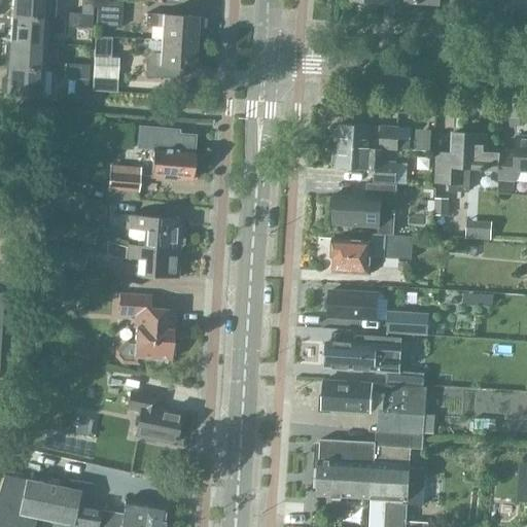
[(11,0),(11,14),(55,18),(55,0),(11,0)]
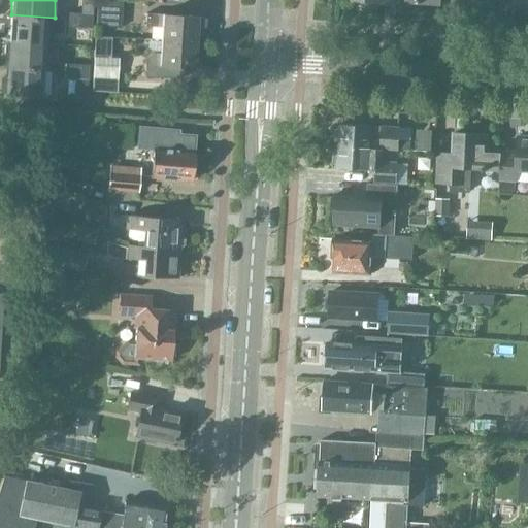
[(120,0),(98,0),(96,27),(121,28),(123,0),(120,0)]
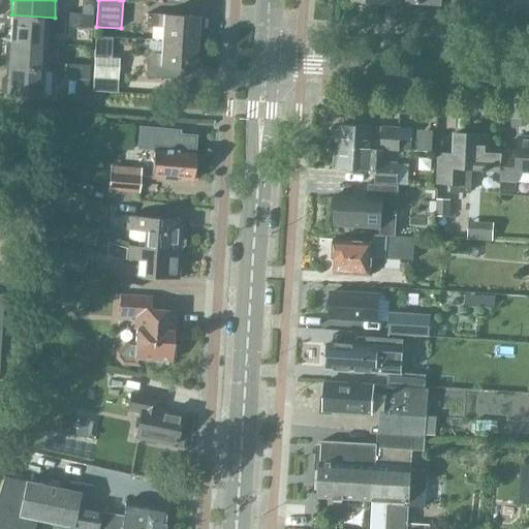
[(67,26),(80,27),(81,12),(68,12),(67,26)]
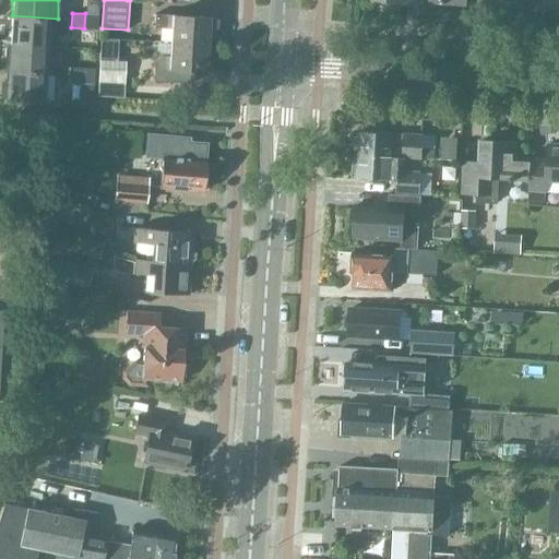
[(85,13),(84,28),(96,30),(97,14),(85,13)]
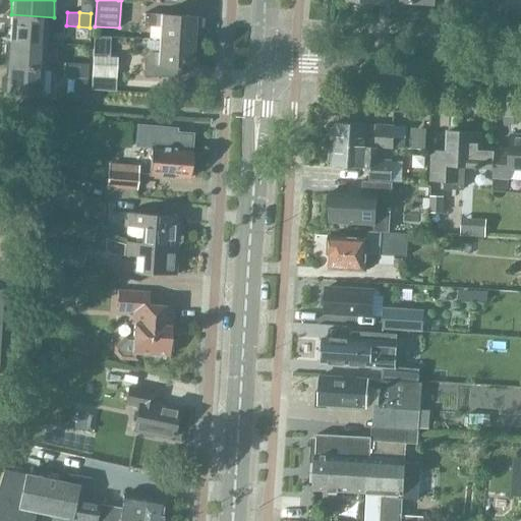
[(161,26),(160,40),(195,42),(195,34),(200,34),(201,16),(146,13),(145,25),(161,26)]
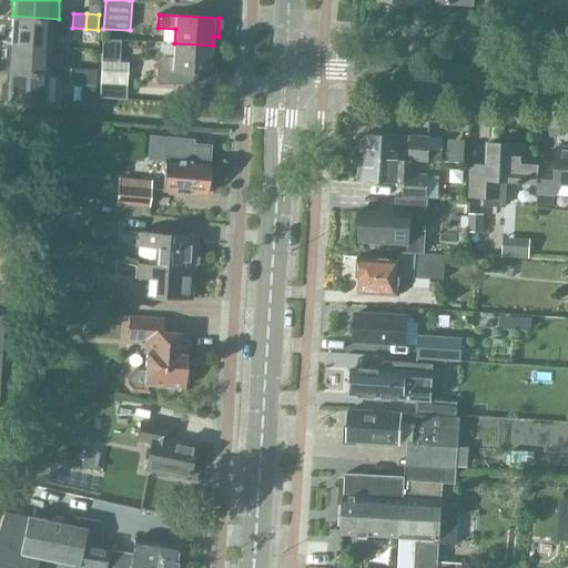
[(12,16),(10,43),(48,46),(57,47),(58,36),(69,36),(70,20),(59,19),(12,16)]
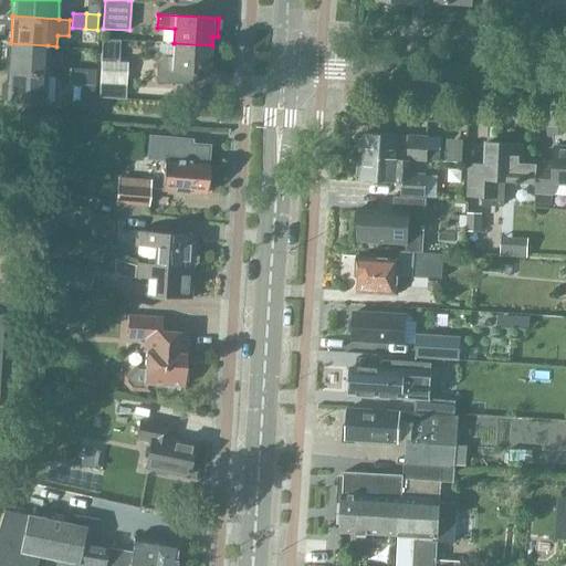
[(9,60),(9,71),(45,73),(48,45),(10,43),(10,44),(4,46),(4,56),(9,60)]
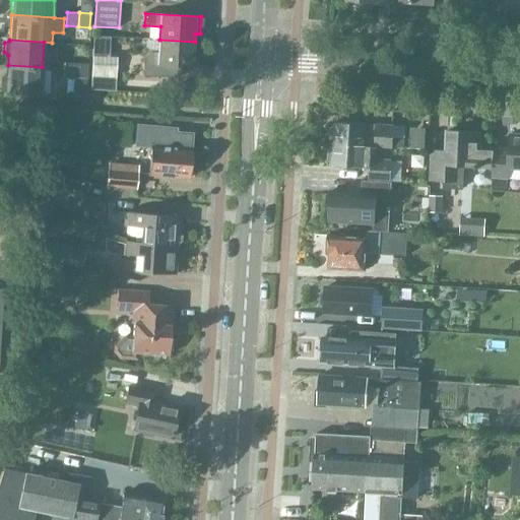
[(143,58),(142,76),(180,79),(183,66),(193,67),(198,67),(199,51),(194,51),(195,42),(159,40),(158,52),(153,52),(150,52),(143,58)]
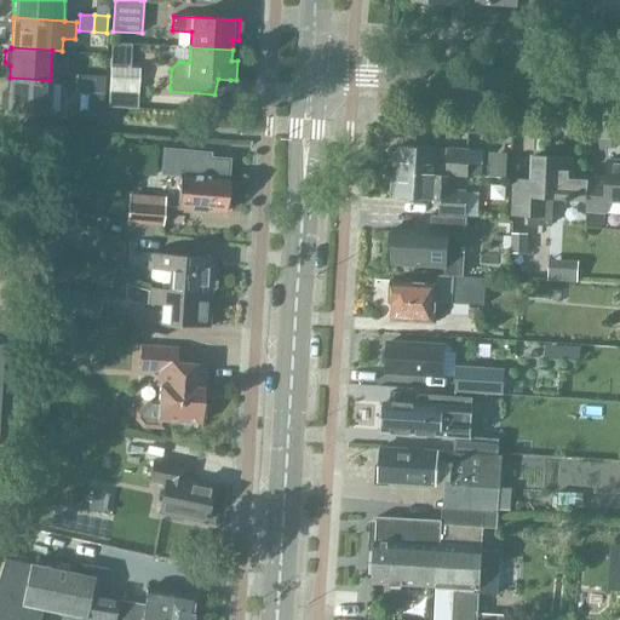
[(110,68),(109,85),(138,86),(139,70),(110,68)]
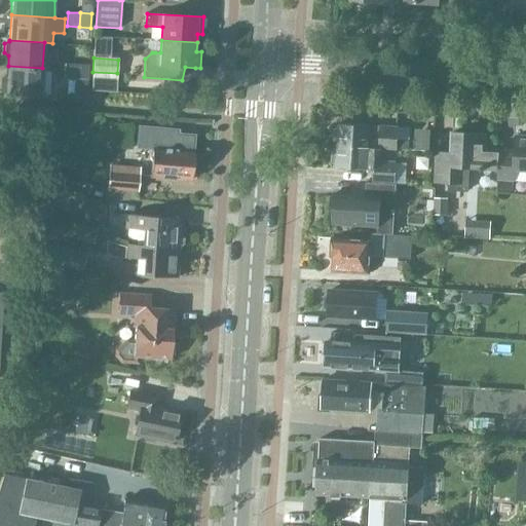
[(64,77),(76,77),(76,64),(65,64),(64,77)]
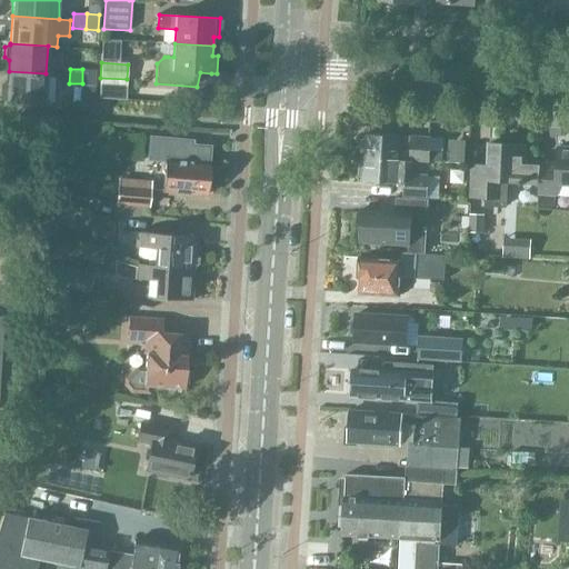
[(82,69),(82,83),(95,85),(96,70),(82,69)]
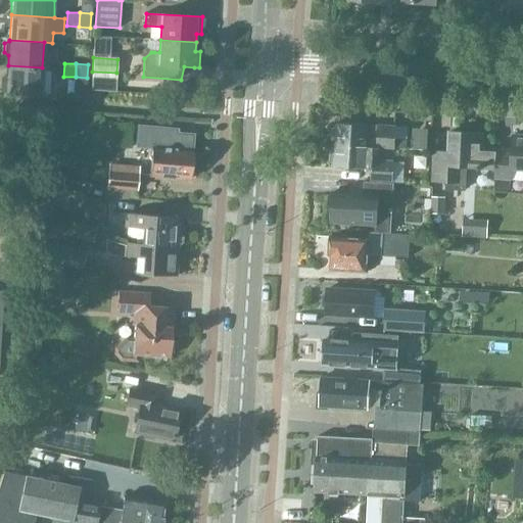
[(42,67),(8,65),(7,74),(5,74),(1,77),(0,87),(0,91),(41,94),(42,67)]
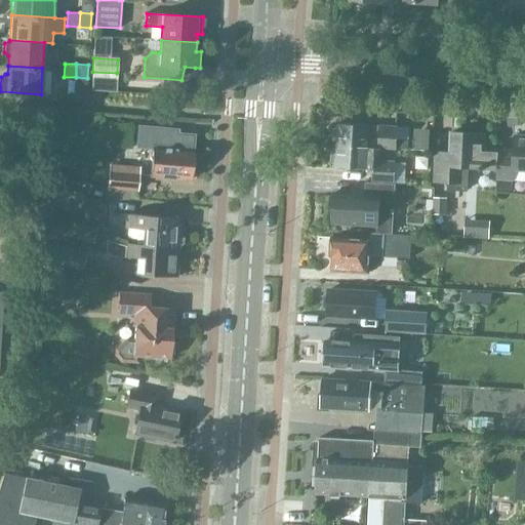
[(337,142),(337,146),(380,148),(408,150),(409,140),(397,139),(398,126),(338,123),(338,127),(334,129),(333,139),(337,142)]
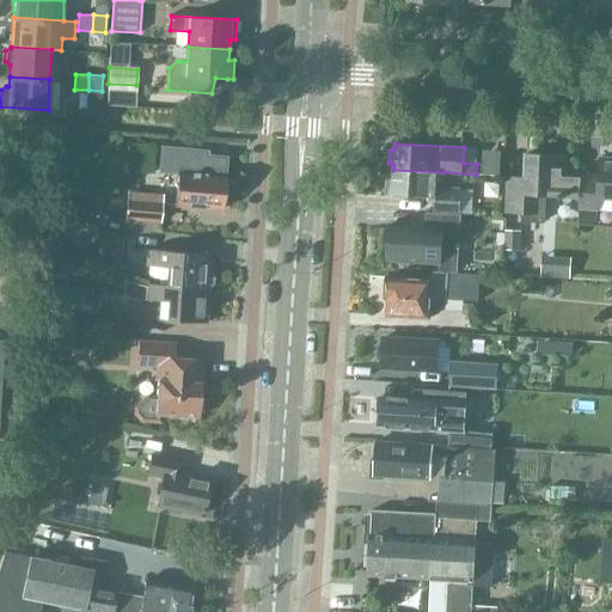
[(175,206),(221,210),(226,158),(199,155),(200,151),(161,147),(159,172),(178,173),(175,206)]
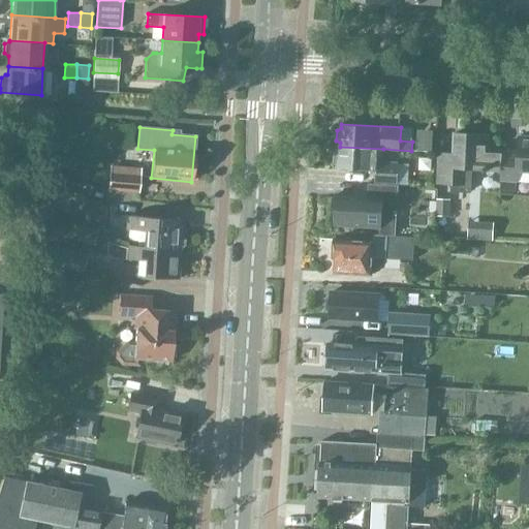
[(467,168),(497,170),(499,152),(488,151),(489,135),(452,132),(449,155),(436,153),(434,183),(448,184),(448,191),(466,192),(467,168)]
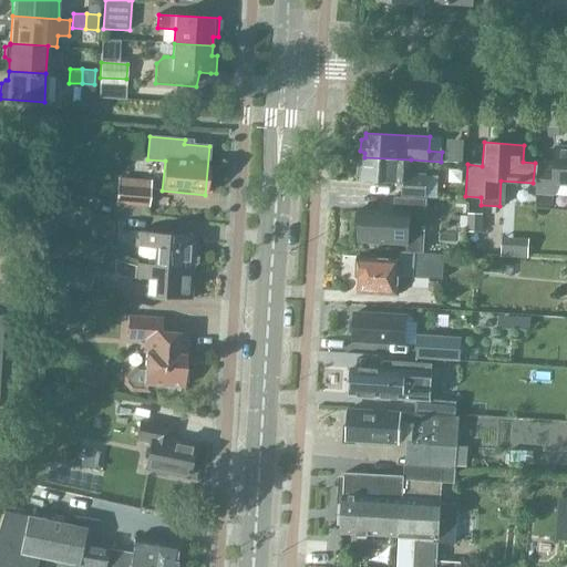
[(537,193),(537,204),(554,205),(554,194),(555,182),(566,183),(566,146),(557,146),(556,164),(538,163),(537,193)]
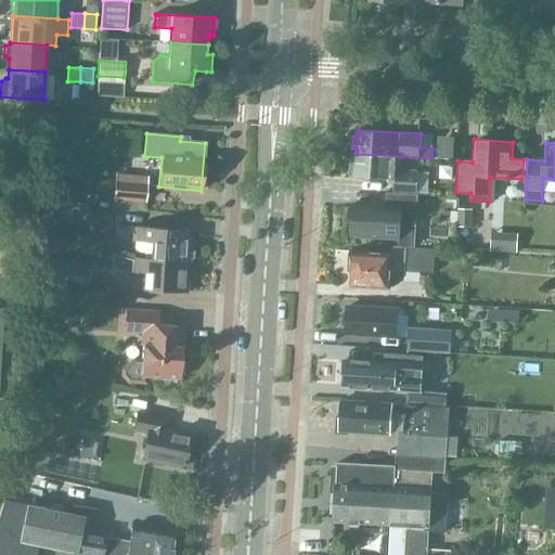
[(402,156),(357,154),(357,157),(352,159),(351,170),(356,172),(356,177),(394,179),(392,192),(417,193),(418,171),(401,170),(402,156)]
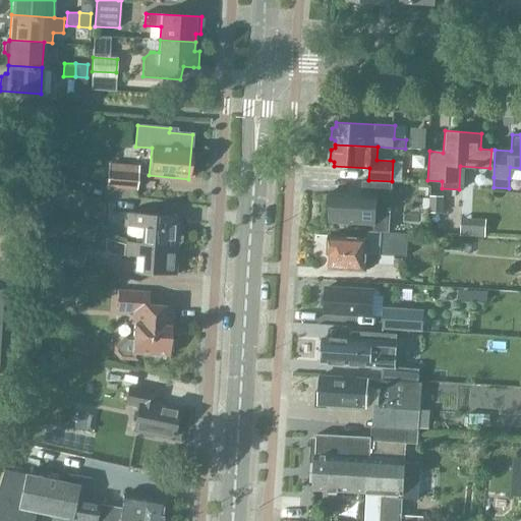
[(110,170),(109,186),(136,188),(137,173),(110,170)]
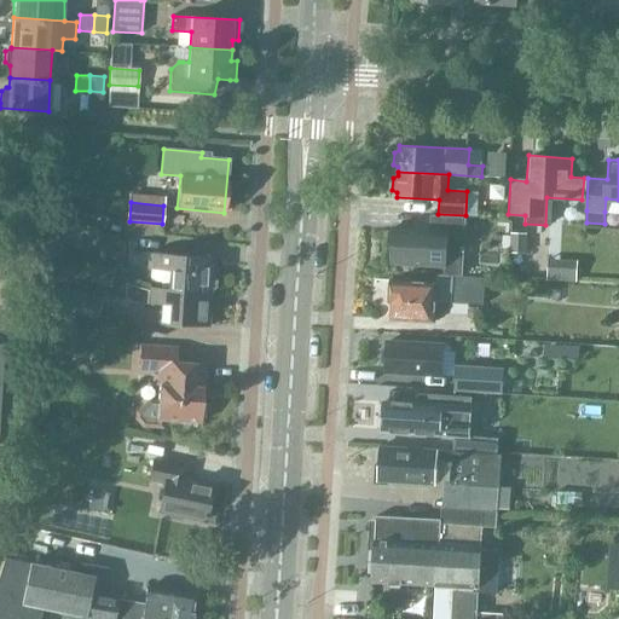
[(460,232),(461,218),(432,215),(431,230),(394,227),(392,264),(445,267),(447,231),(460,232)]
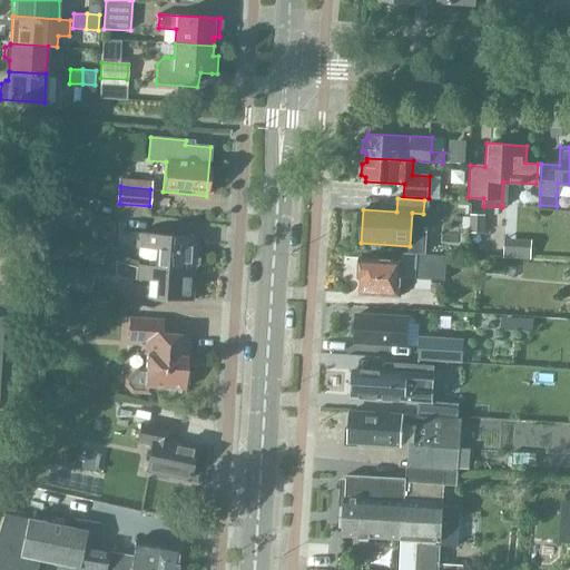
[(471,215),(470,232),(483,233),(484,215),(471,215)]
